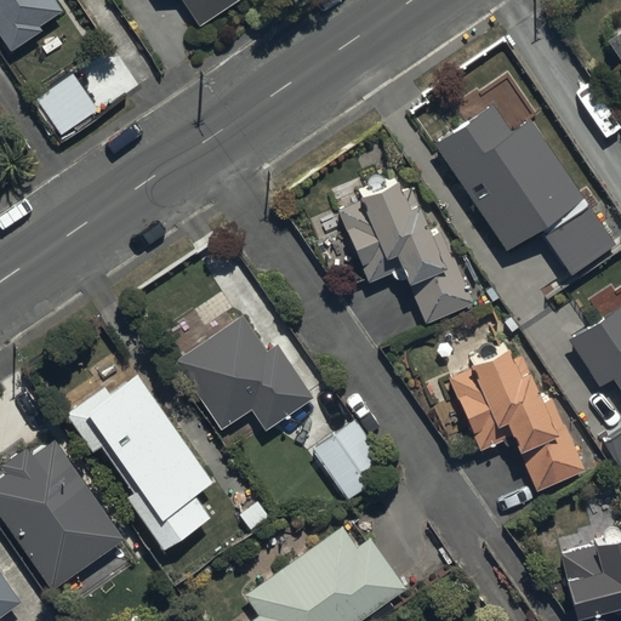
[(0,0),(0,34),(9,46),(63,11),(55,0),(0,0)]
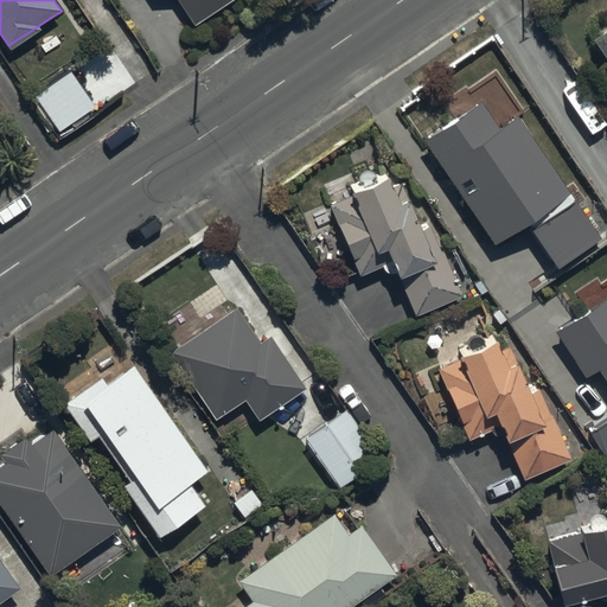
[(178,0),(195,24),(230,0),(178,0)]
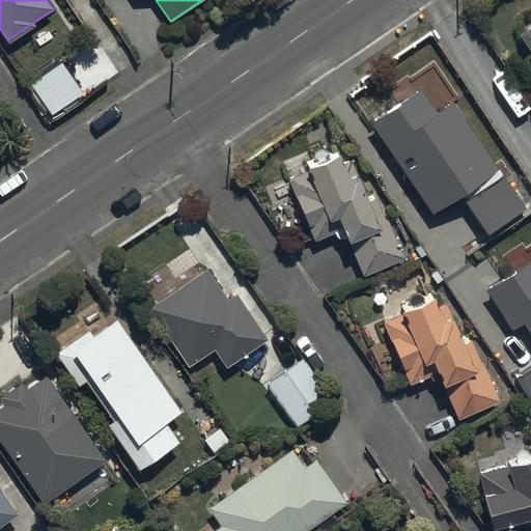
[(530,17),(514,28),(530,53),(530,17)]
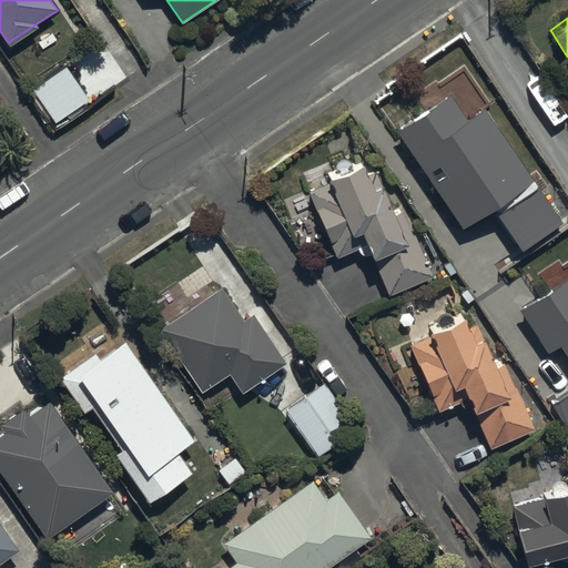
[(33,87),(57,122),(89,101),(67,66),(33,87)]
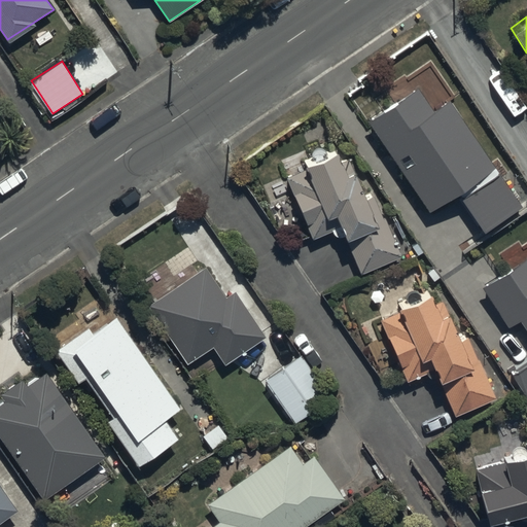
[(367,119),(383,142),(429,213),(457,195),(482,232),(521,206),(494,166),(493,166),(449,99),(431,110),(417,88),(367,119)]
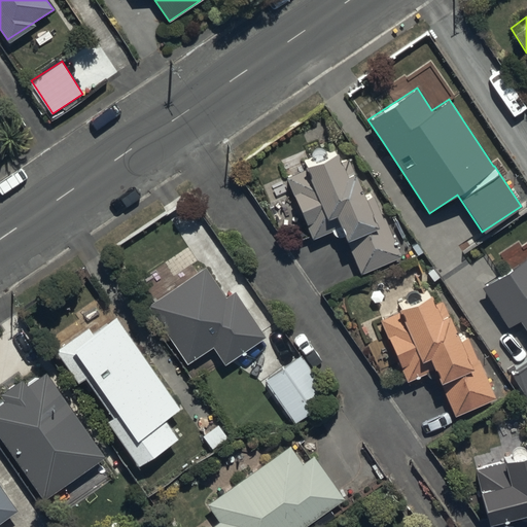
[(313,240),(342,229),(359,274),(399,257),(373,194),(363,198),(344,150),(286,174),(313,240)]
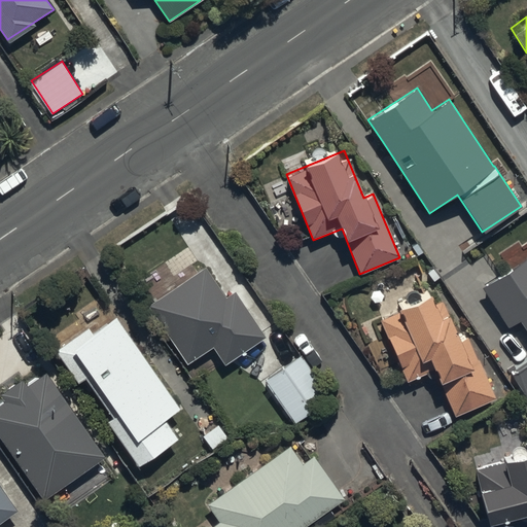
[(510,326),(519,320),(526,332),(526,363),(512,375),(526,398),(526,259),(485,287),(510,326)]
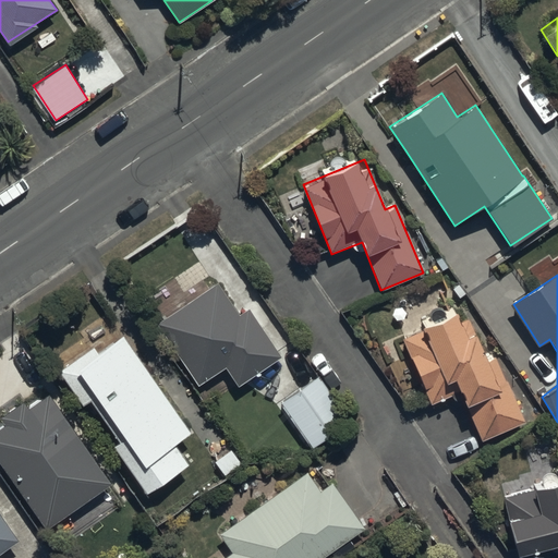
[(250,308),(238,316),(217,283),(157,324),(197,385),(225,366),(238,386),(281,356),(250,308)]
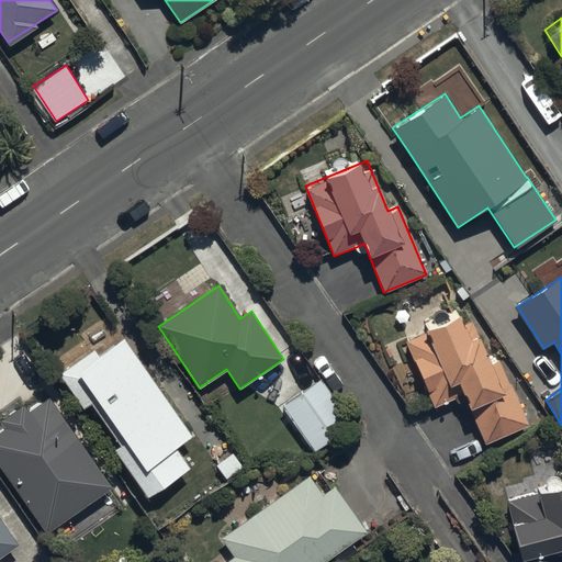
[(434,406),(464,394),(484,444),(527,426),(498,356),(489,360),(470,314),(406,340),(434,406)]
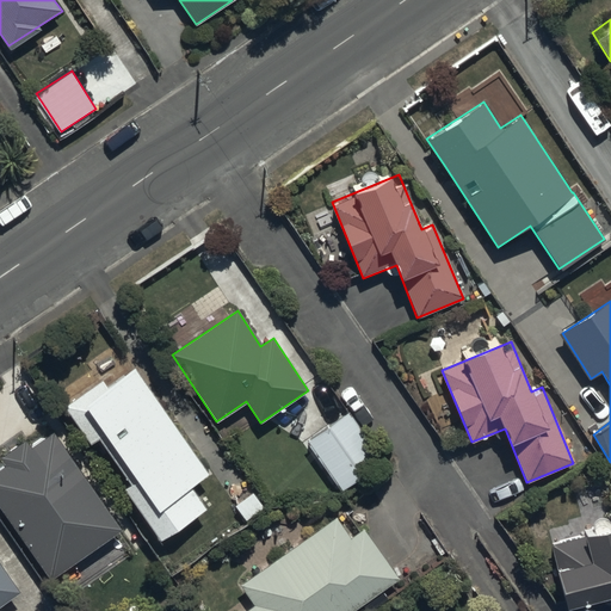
[(134,369),(109,388),(102,378),(63,406),(91,443),(98,438),(130,482),(122,488),(159,541),(205,507),(190,486),(209,473),(134,369)]
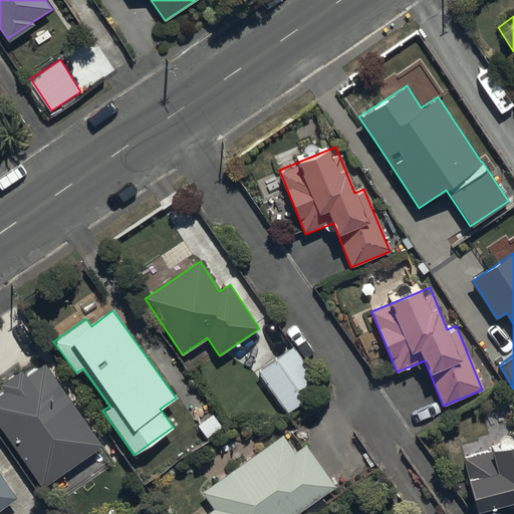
[(257,369),(286,414),(322,391),(292,346),(257,369)]
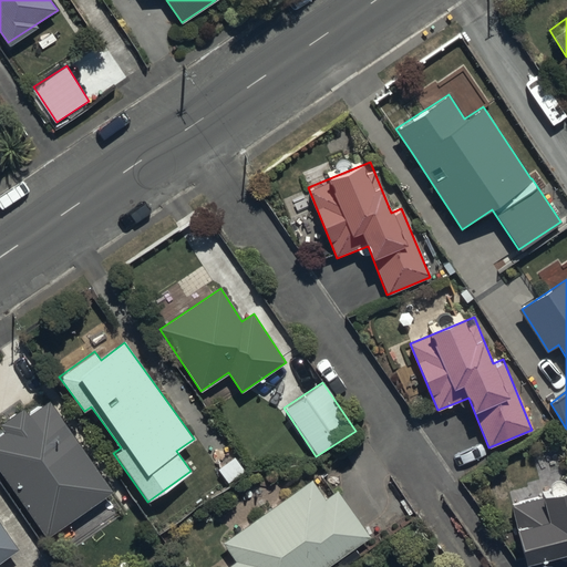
[(0,435),(0,470),(48,536),(111,491),(48,402),(0,435)]
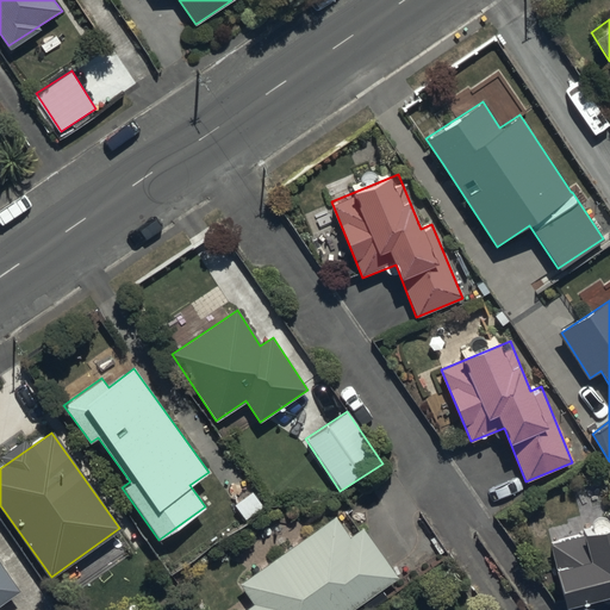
[(609,514),(609,518),(609,528),(596,533),(551,543),(566,607),(609,596),(609,514)]
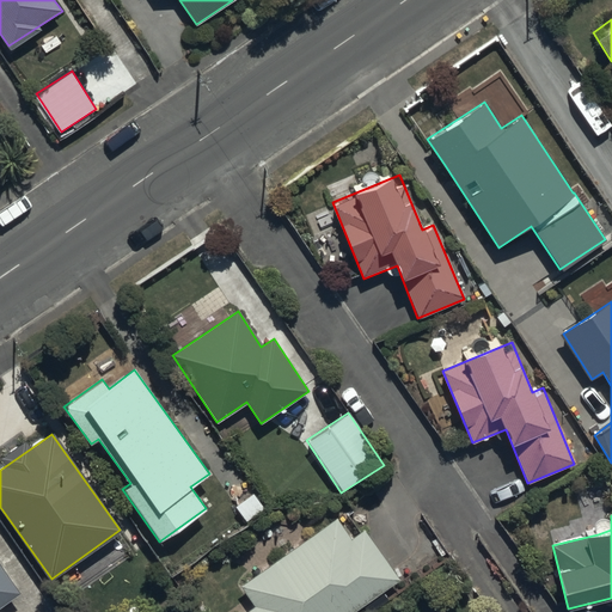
[(350,611),(397,579),(362,530),(350,538),(337,519),(242,588),(255,606),(246,611),(350,611)]
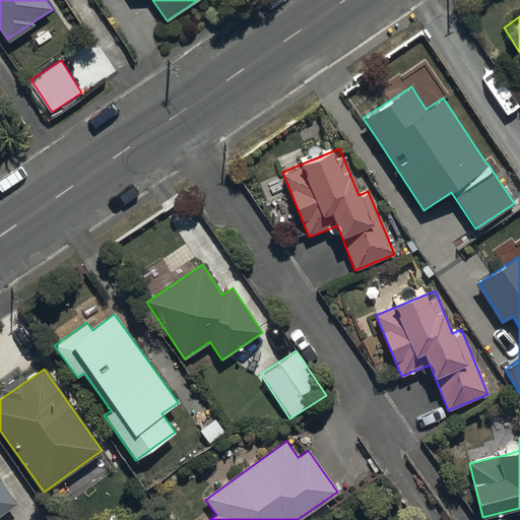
[(0,479),(0,516),(17,504),(0,479)]
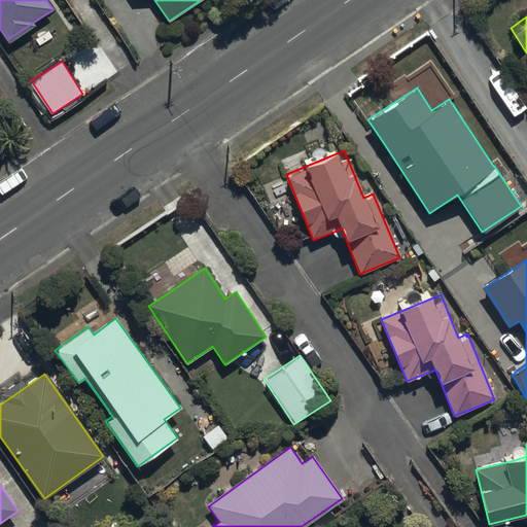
All buildings are outlined.
